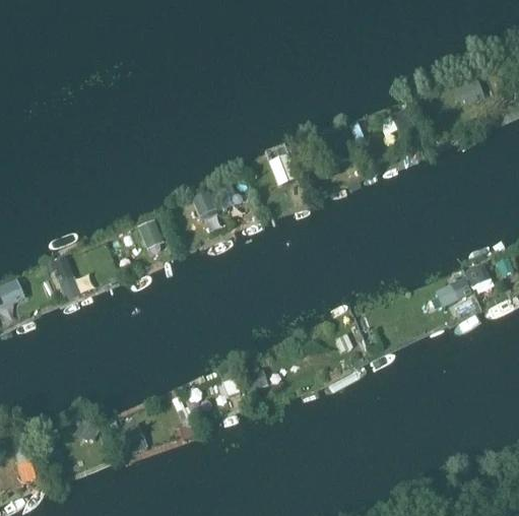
[(507,56),(496,62),(500,70),(511,65),(507,56)]
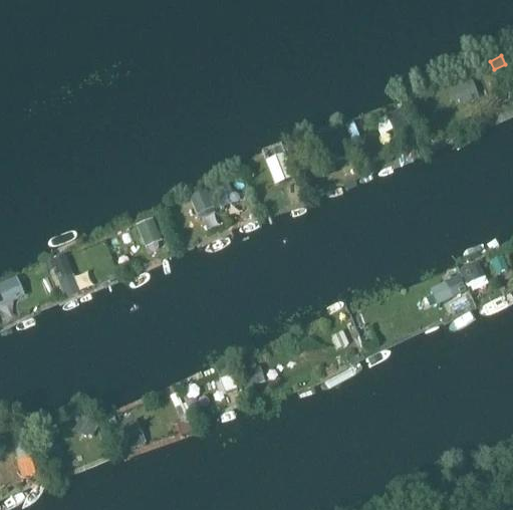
[(471,78),(447,87),(451,100),(460,98),(462,103),(479,97),(471,78)]
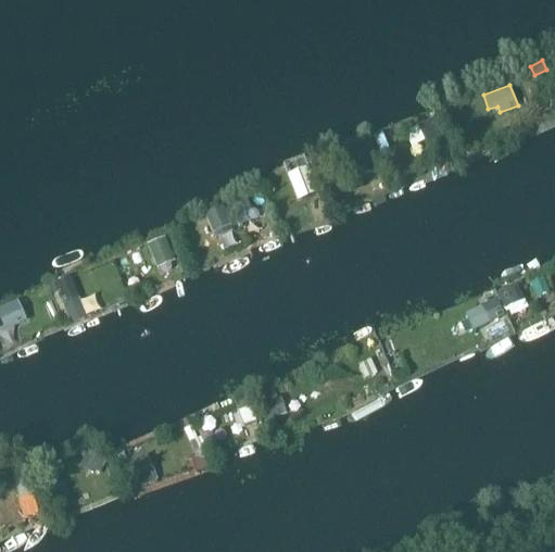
[(436,115),(417,125),(429,148),(442,141),(437,128),(441,126),(436,115)]
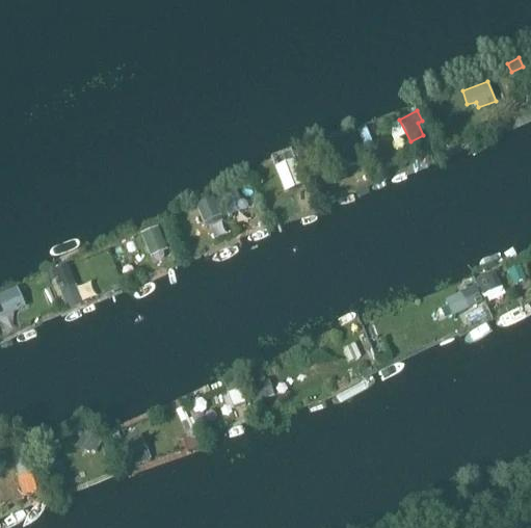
[(371,124),(360,128),(364,138),(375,134),(371,124)]
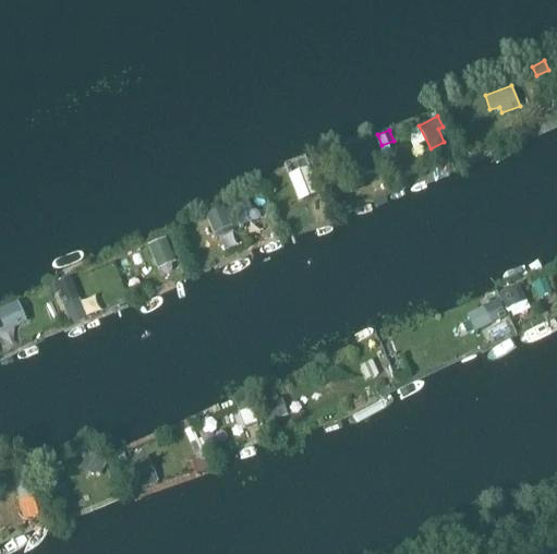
[(366,143),(349,149),(355,163),(372,156),(366,143)]
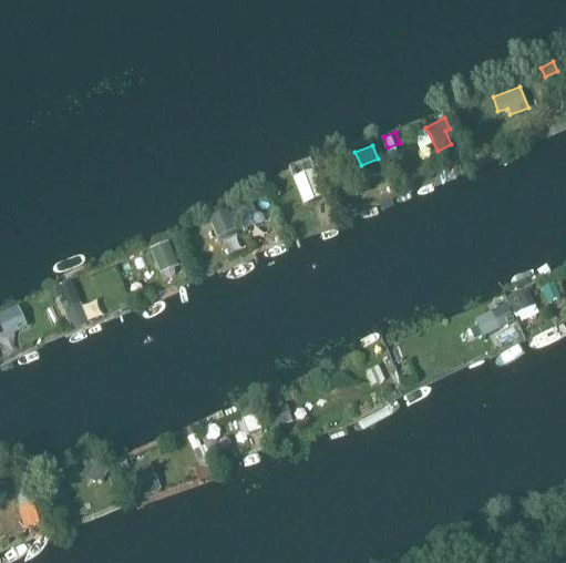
[(317,172),(296,180),(305,202),(325,194),(317,172)]
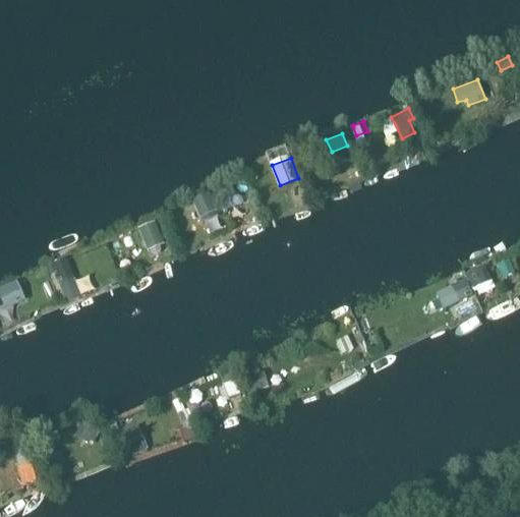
[(210,191),(192,198),(198,210),(215,203),(210,191)]
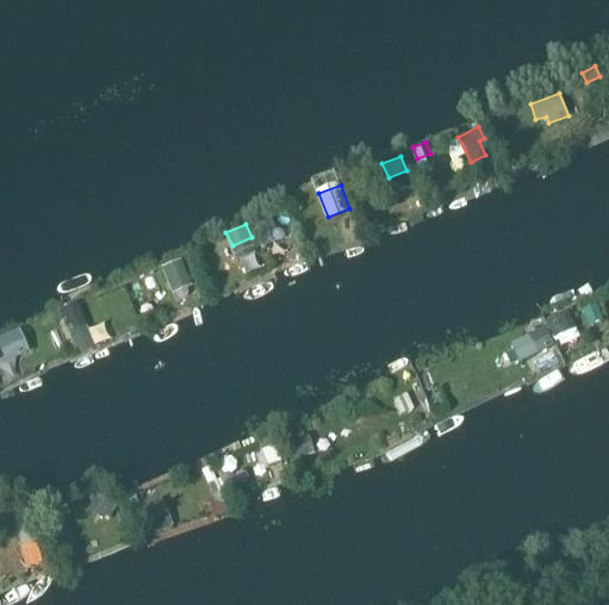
[(181,260),(163,267),(172,286),(190,279),(181,260)]
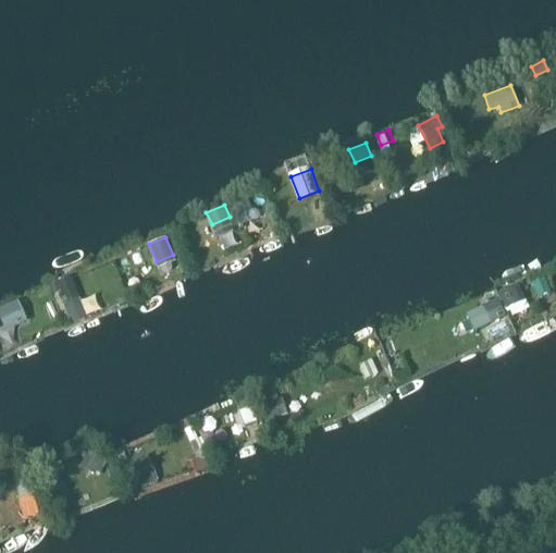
[(71,277),(54,283),(71,321),(86,315),(71,277)]
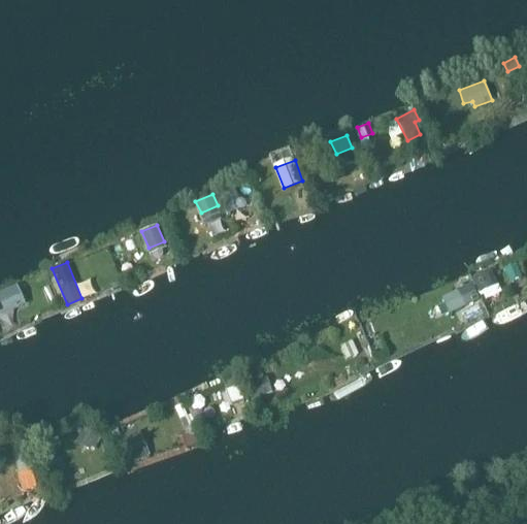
[(491,268),(473,276),(480,290),(497,282),(491,268)]
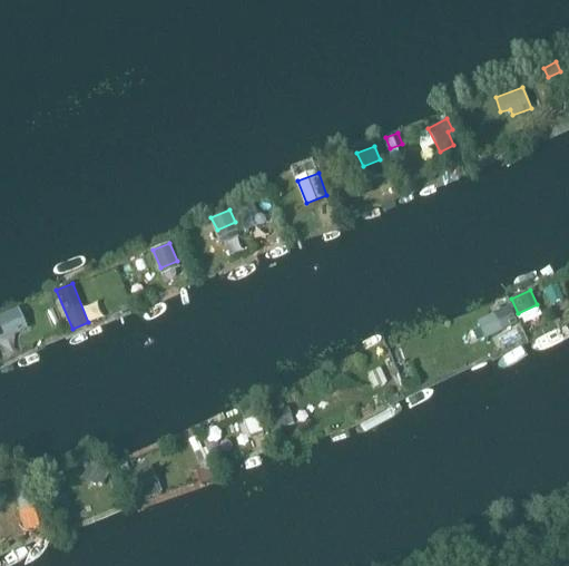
[(508,305),(493,312),(502,328),(516,321),(508,305)]
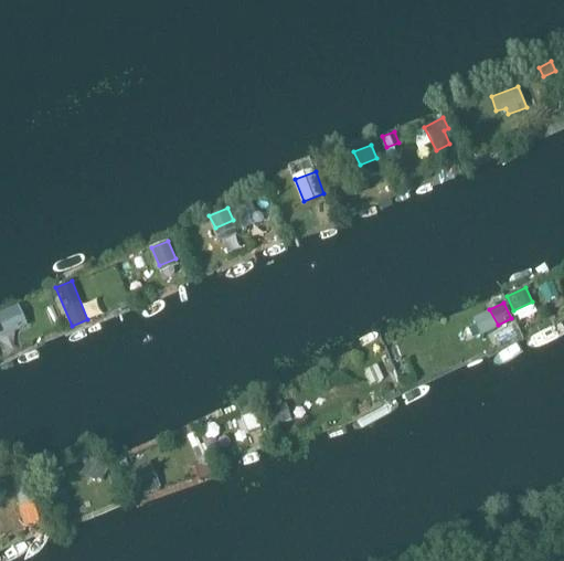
[(18,306),(0,314),(0,336),(27,324),(18,306)]
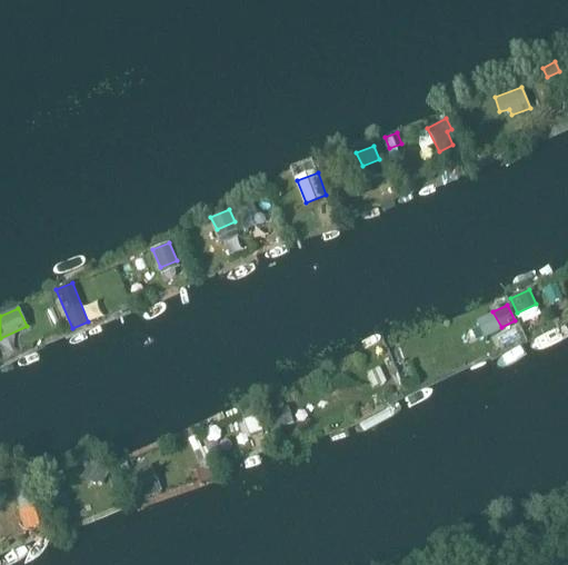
[(380,367),(368,373),(374,385),(387,379),(380,367)]
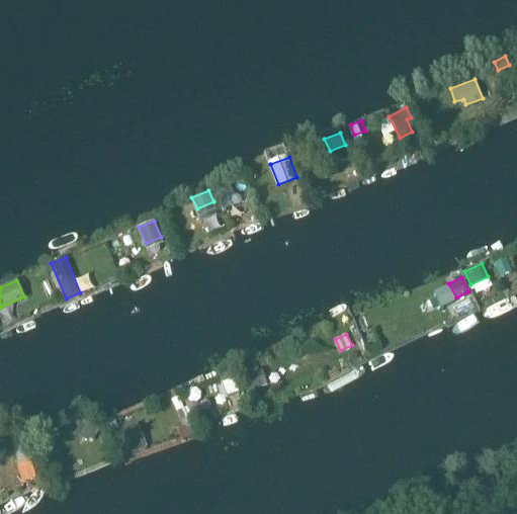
[(255,360),(242,365),(250,389),(264,383),(255,360)]
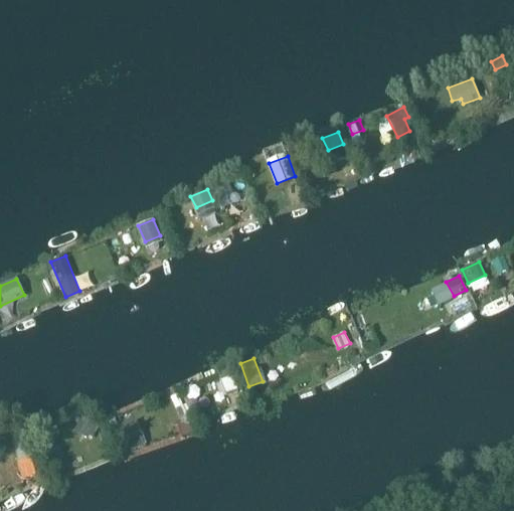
[(230,366),(218,370),(227,394),(239,389),(230,366)]
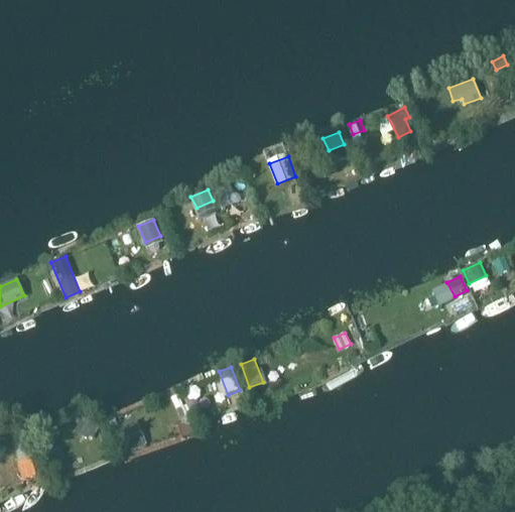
[(254,387),(247,390),(251,400),(258,397),(254,387)]
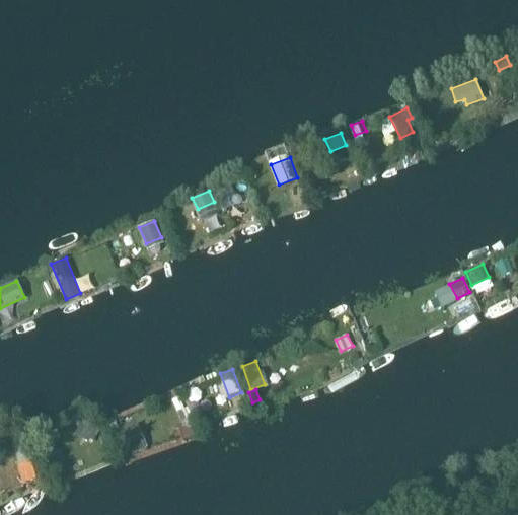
[(183,390),(178,392),(182,400),(188,398),(183,390)]
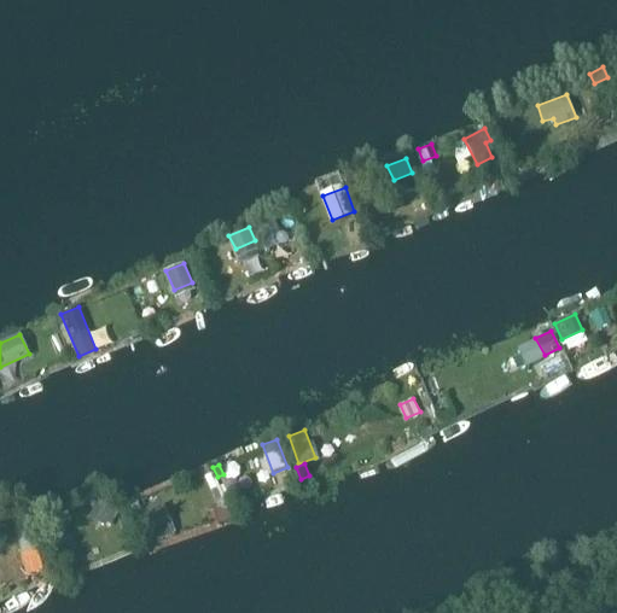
[(100,500),(92,514),(109,525),(117,509),(100,500)]
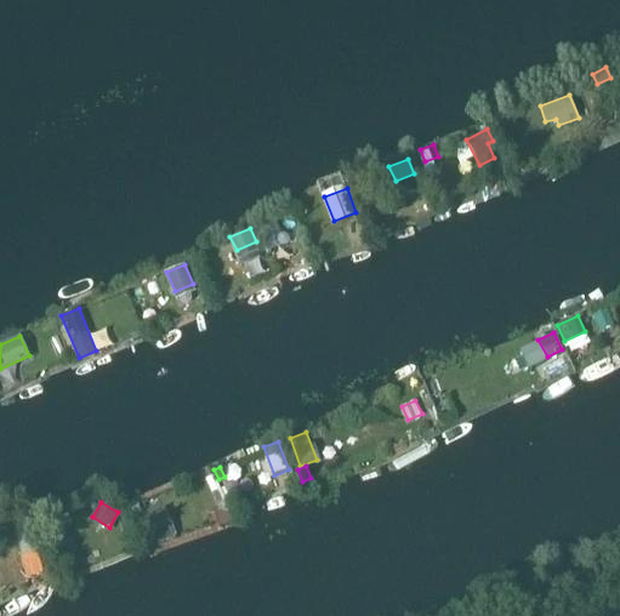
[(157,511),(138,518),(149,543),(168,536),(157,511)]
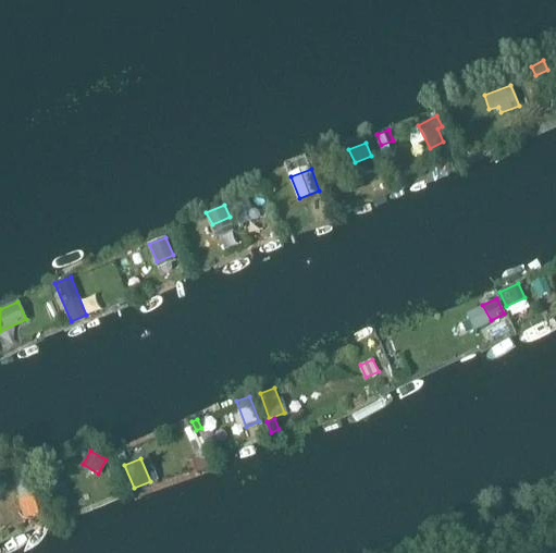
[(29,475),(14,478),(19,500),(35,496),(29,475)]
